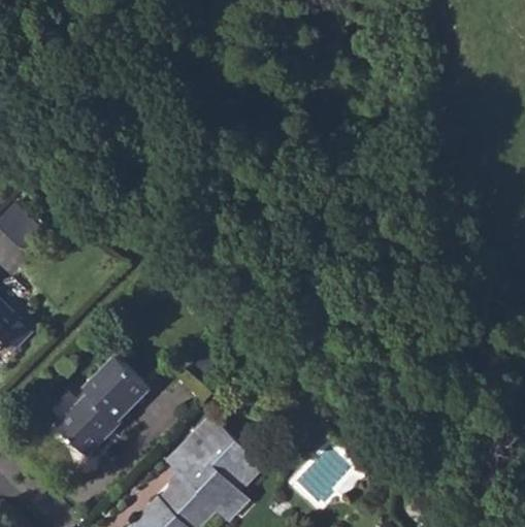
[(20,343),(29,334),(18,324),(21,322),(0,301),(0,342),(8,334),(20,343)]
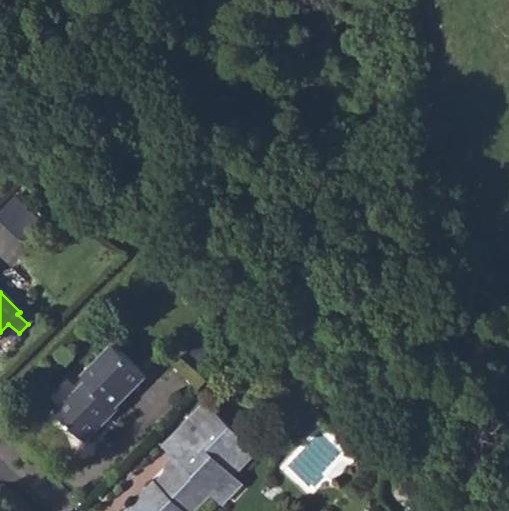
[(23,337),(19,333),(8,324),(0,332),(15,347),(23,337)]
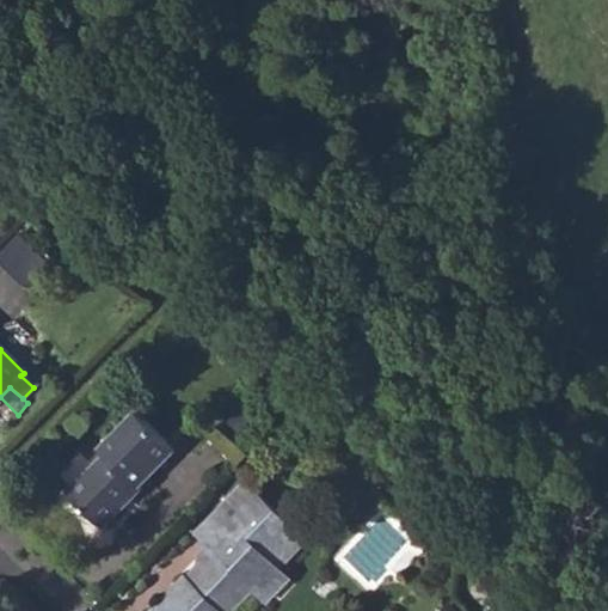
[(67,494),(104,529),(141,492),(139,488),(174,451),(135,413),(99,450),(104,456),(67,494)]
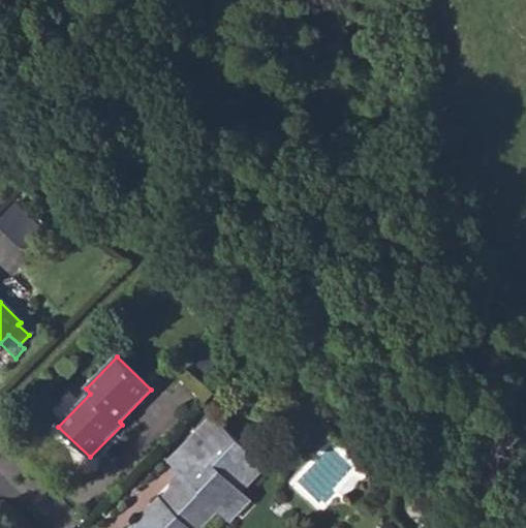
[(221,426),(211,416),(165,462),(177,473),(221,426)]
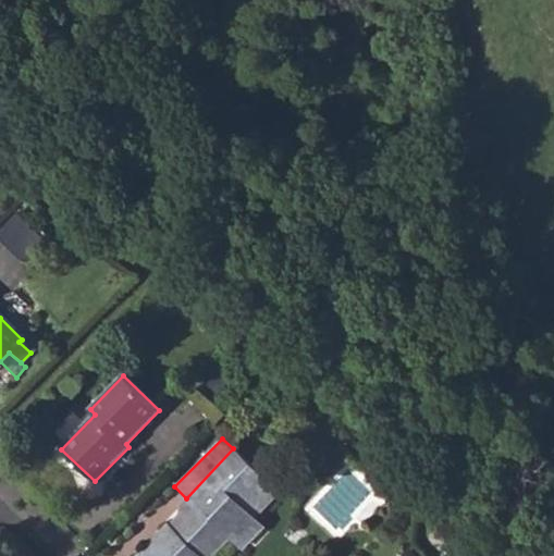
[(208,555),(226,538),(238,548),(262,526),(254,517),(278,493),(233,448),(186,498),(175,508),(180,514),(138,555),(208,555)]
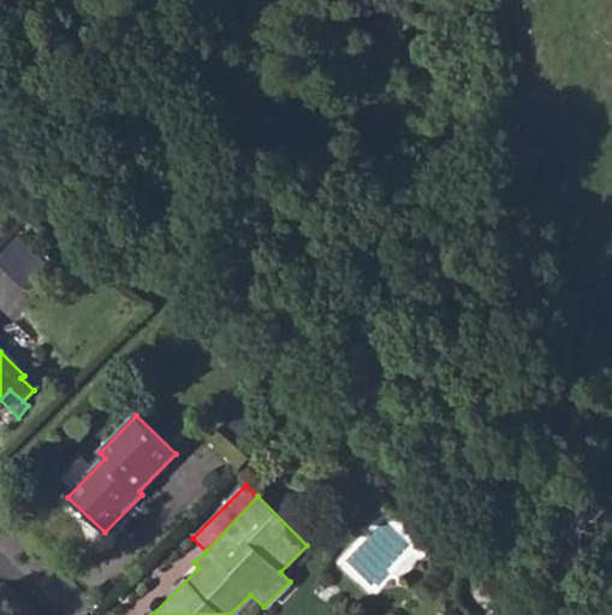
[(255,614),(263,607),(250,595),(230,614),(255,614)]
